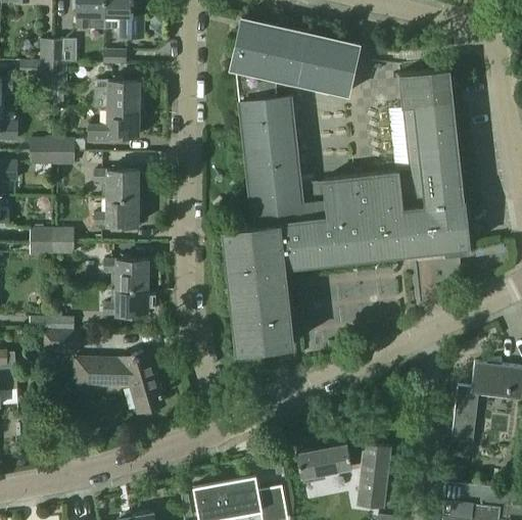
[(77,0),(77,27),(88,27),(104,27),(104,15),(104,0),(77,0)]
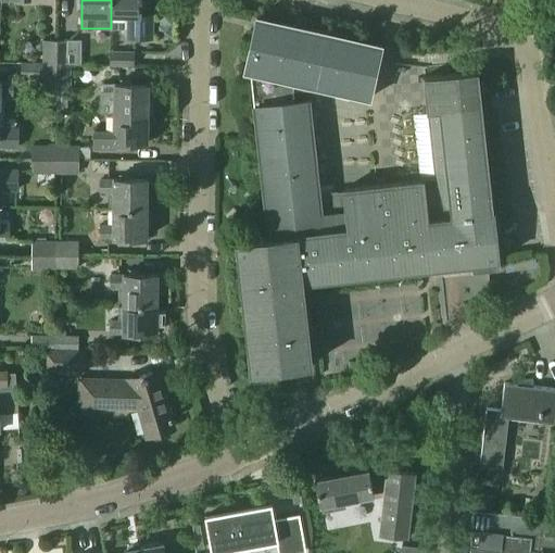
[(111,0),(111,16),(111,28),(126,28),(126,38),(151,39),(152,16),(139,15),(139,0),(111,0)]
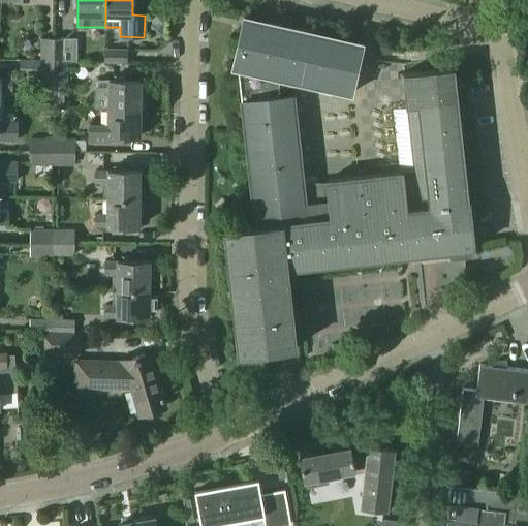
[(455,71),(406,76),(417,183),(403,184),(402,175),(328,183),(328,186),(305,188),(293,87),(296,84),(352,96),(364,45),(245,19),(234,70),(239,71),(255,227),(226,233),(240,356),(297,348),(288,270),(453,252),(454,259),(473,257),(472,249),(476,249),(471,203),(469,203),(455,71)]
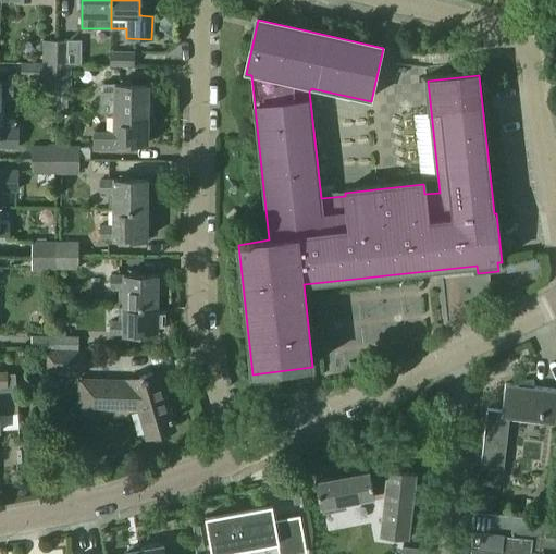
[(57,63),(57,40),(45,40),(44,63),(57,63)]
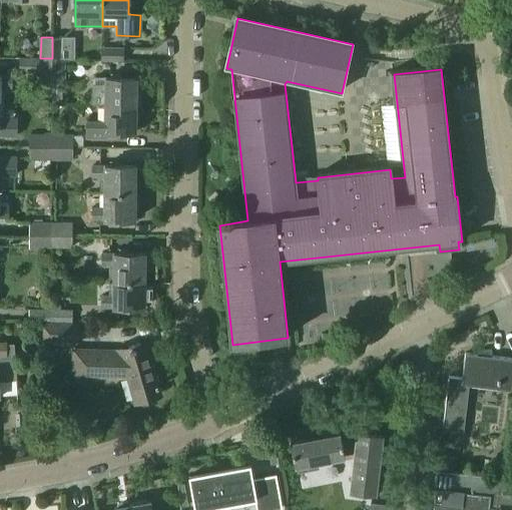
[(64,37),(52,37),(52,58),(64,59),(64,37)]
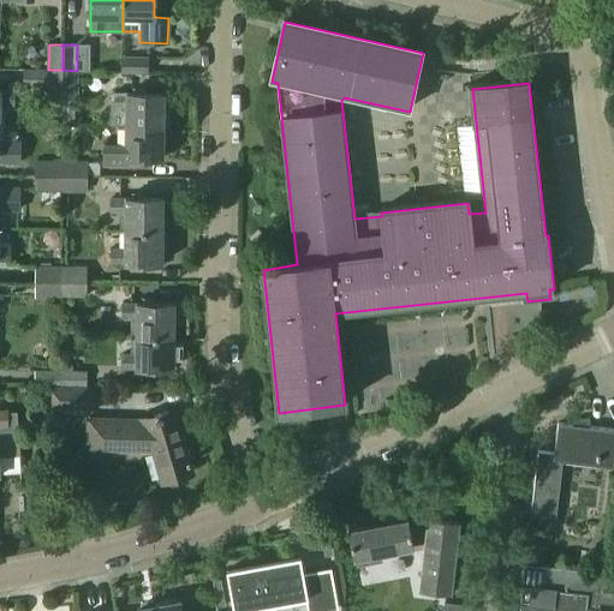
[(148,59),(115,58),(115,73),(147,73),(148,59)]
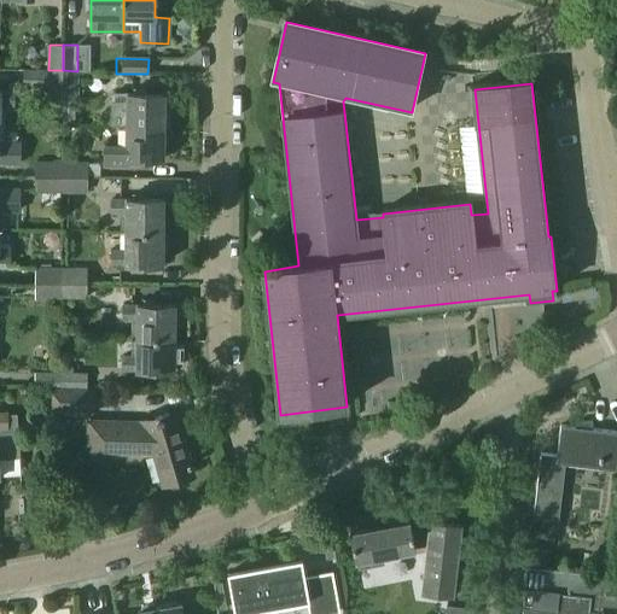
[(63,70),(48,70),(24,70),(24,87),(48,87),(50,85),(77,85),(77,71),(63,70)]
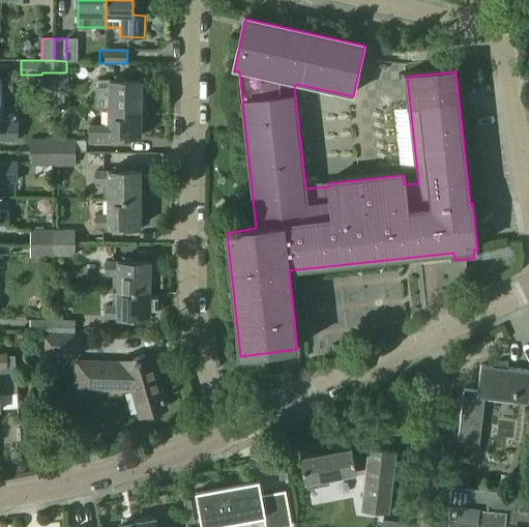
[(65,85),(66,72),(42,72),(41,75),(41,85),(65,85)]
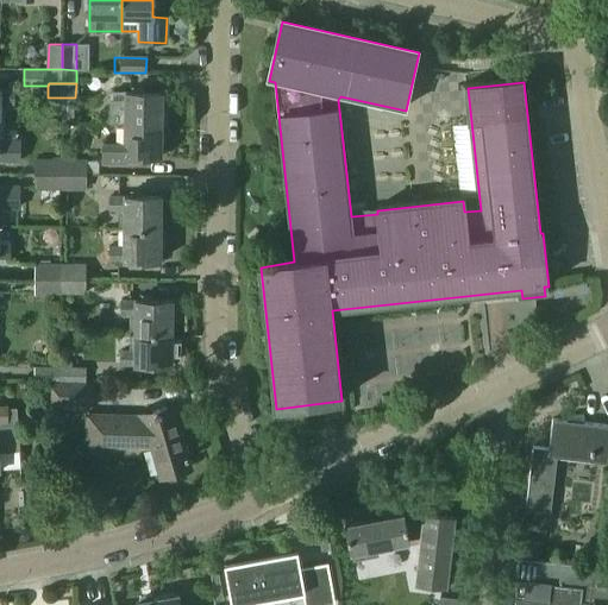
[(13,92),(0,90),(0,104),(13,105),(13,92)]
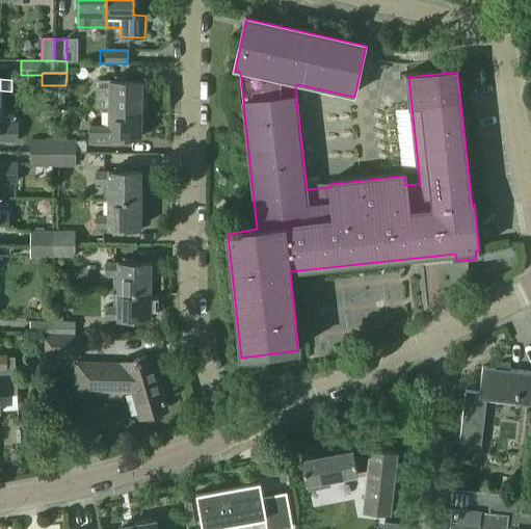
[(97,94),(108,94),(108,110),(142,110),(142,81),(97,81),(97,94)]
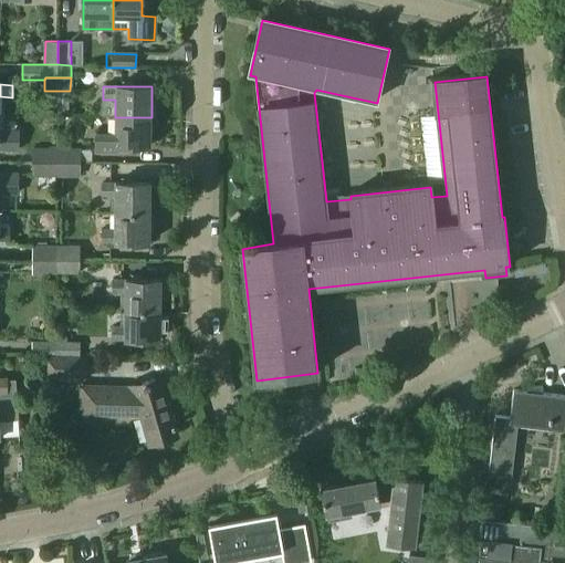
[(150,146),(152,117),(115,117),(115,134),(97,133),(96,152),(124,152),(124,146),(150,146)]
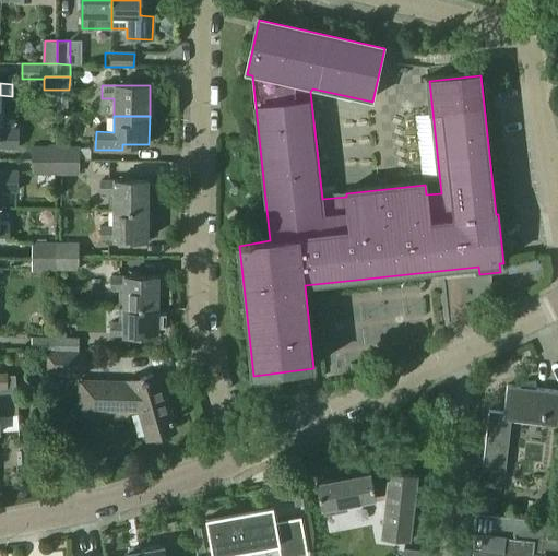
[(0,129),(0,150),(18,151),(19,132),(11,131),(11,130),(0,129)]
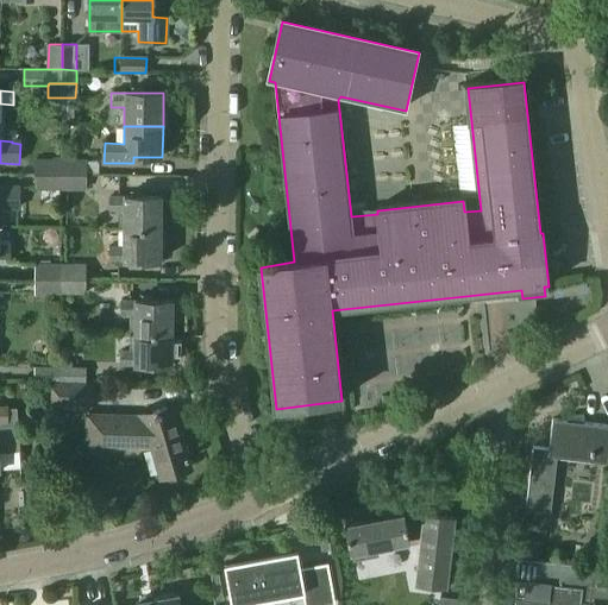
[(61,176),(61,161),(36,161),(35,175),(61,176)]
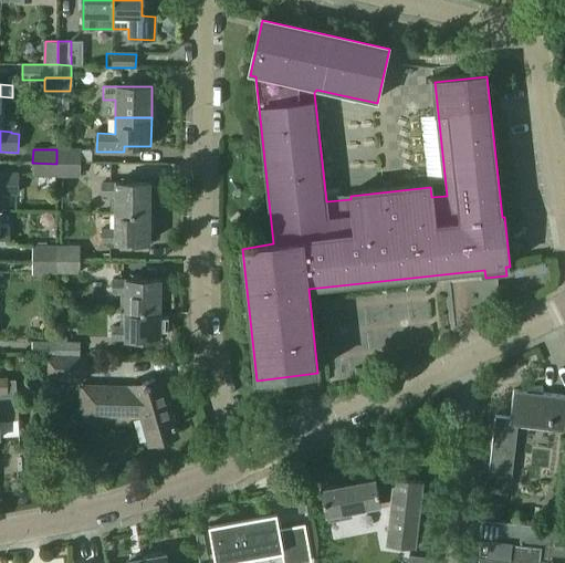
[(81,150),(56,149),(56,164),(81,164),(81,150)]
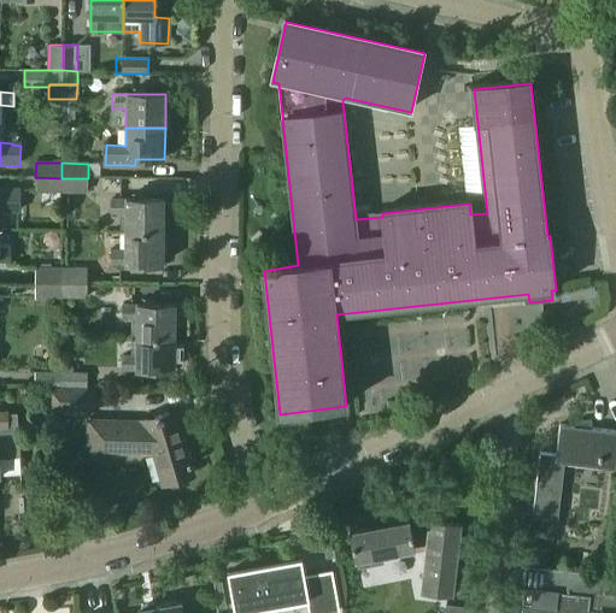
[(62,192),(62,178),(35,177),(35,192),(62,192)]
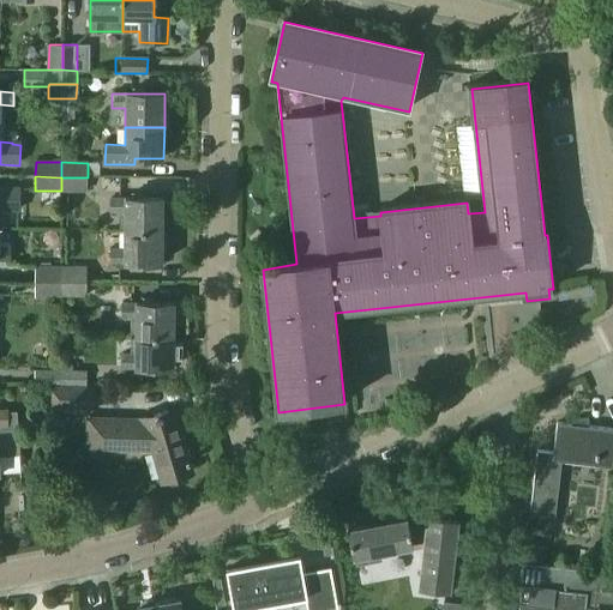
[(86,191),(88,177),(61,177),(61,191),(86,191)]
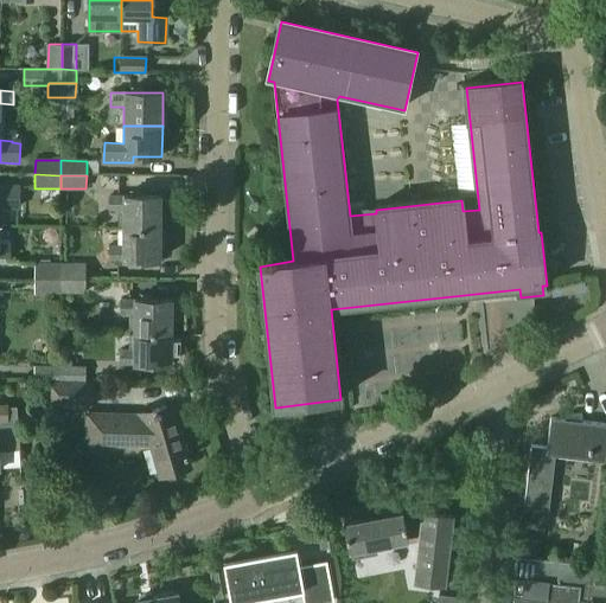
[(0,207),(16,209),(16,187),(0,186),(0,207)]
